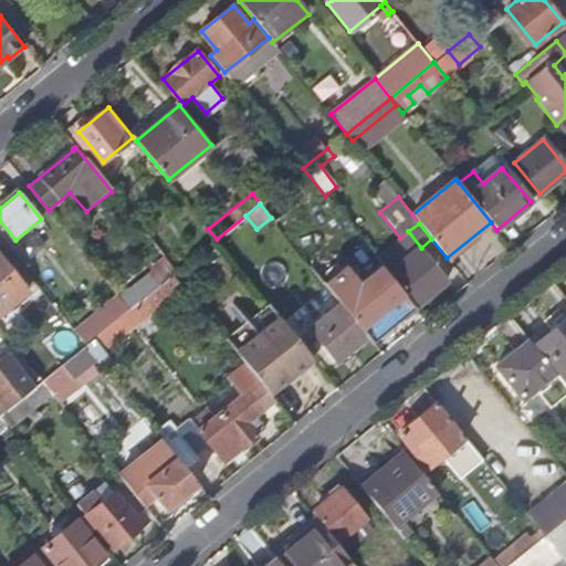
[(377,260),(381,265),(410,301),(415,306),(448,280),(421,248),(397,266),(386,253),(377,260)]
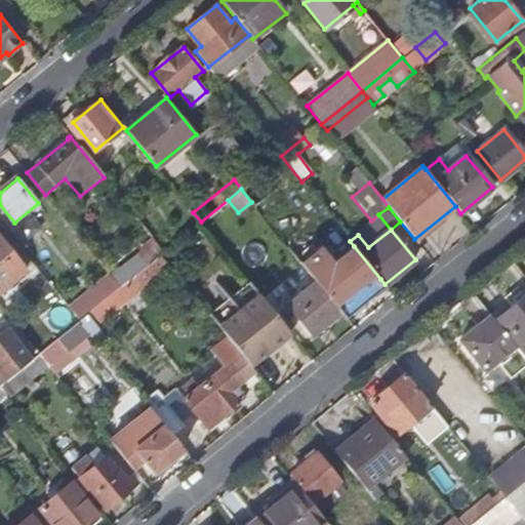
[(0,291),(26,271),(0,239),(0,291)]
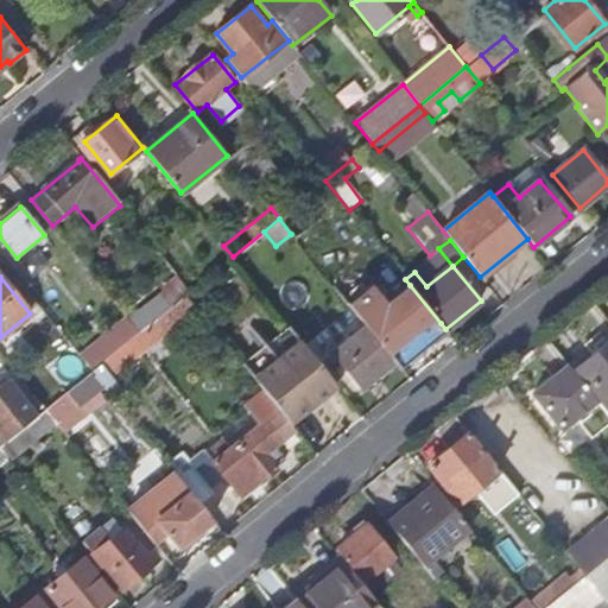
[(348,304),(367,328),(394,361),(441,323),(410,285),(387,304),(371,284),(348,304)]
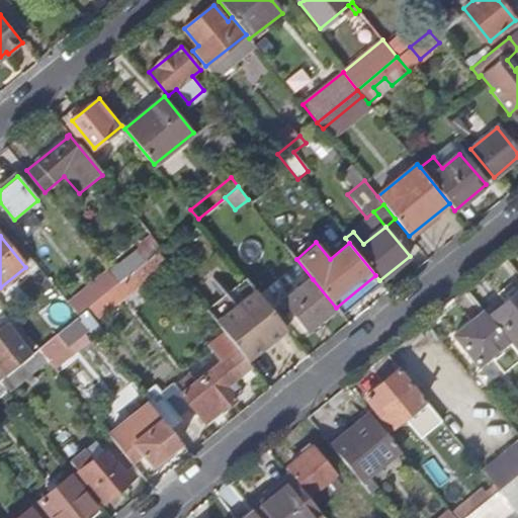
[(109,273),(110,274),(118,283),(145,262),(136,252),(109,273)]
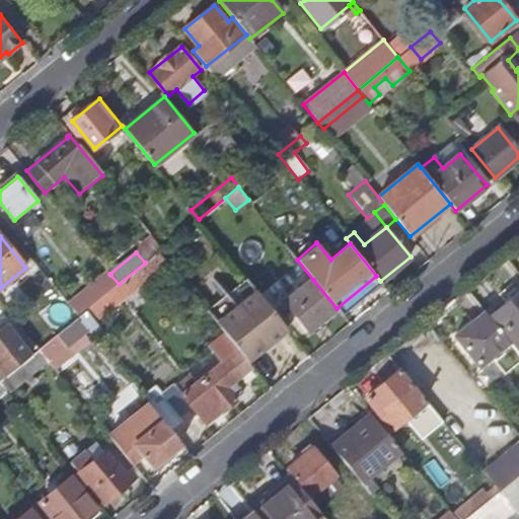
[(71,307),(79,316),(119,284),(110,275),(71,307)]
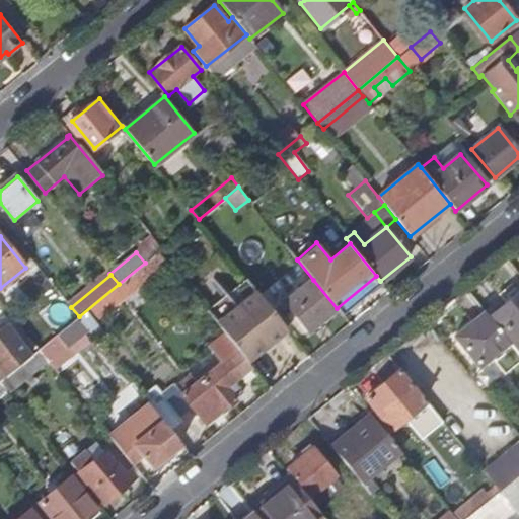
[(246,278),(206,310),(216,322),(255,290),(246,278)]
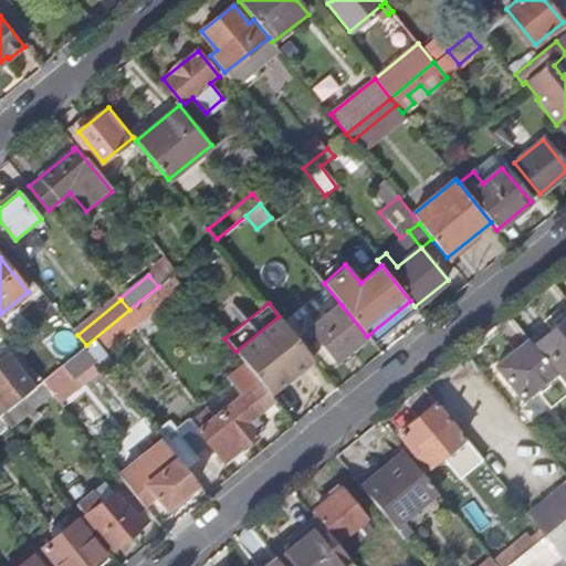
[(367,336),(342,305),(310,331),(335,363),(367,336)]
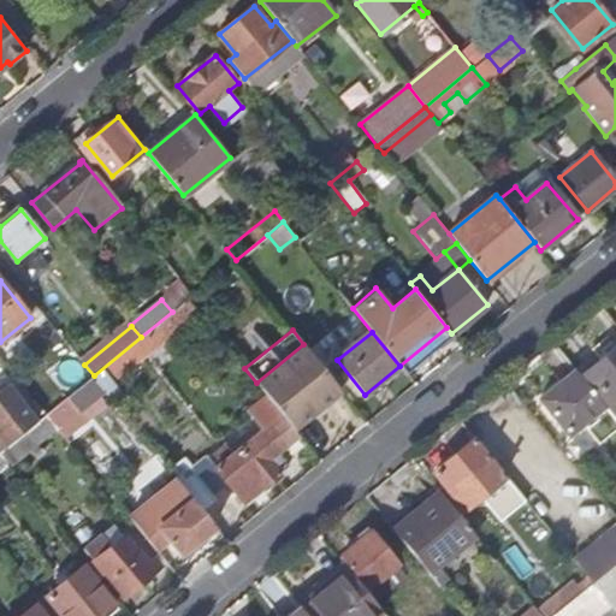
[(303,344),(256,383),(271,401),(294,428),(342,391),(303,344)]
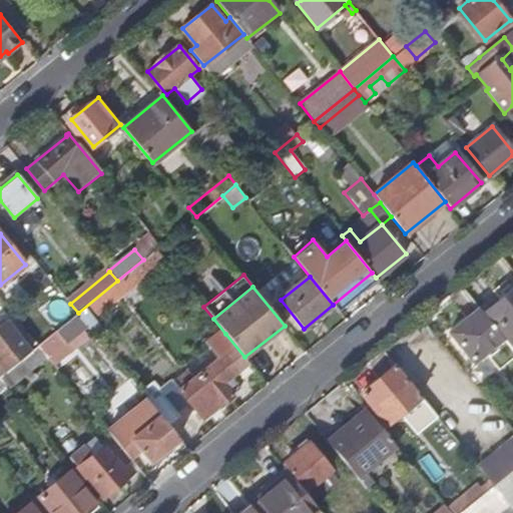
[(512,289),(486,311),(507,337),(504,340),(512,350),(512,289)]
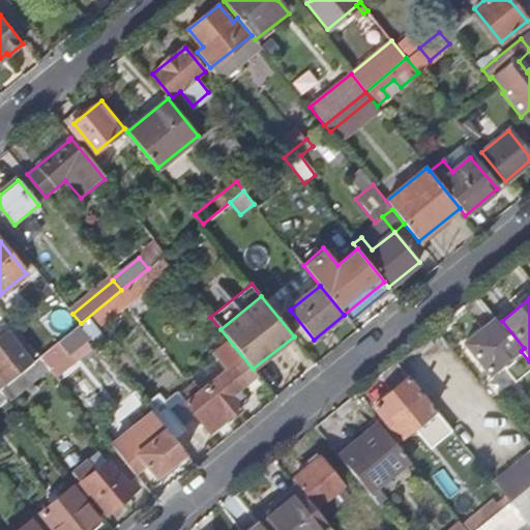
[(529,361),(521,351),(495,319),(465,345),(490,375),(502,363),(517,380),(529,369),(529,361)]
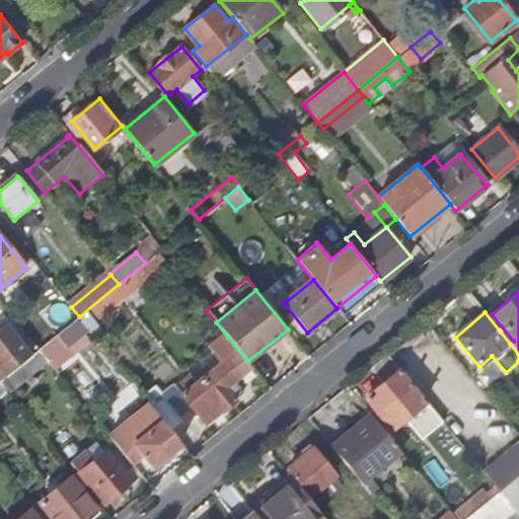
[(79,316),(62,330),(71,342),(88,328),(79,316)]
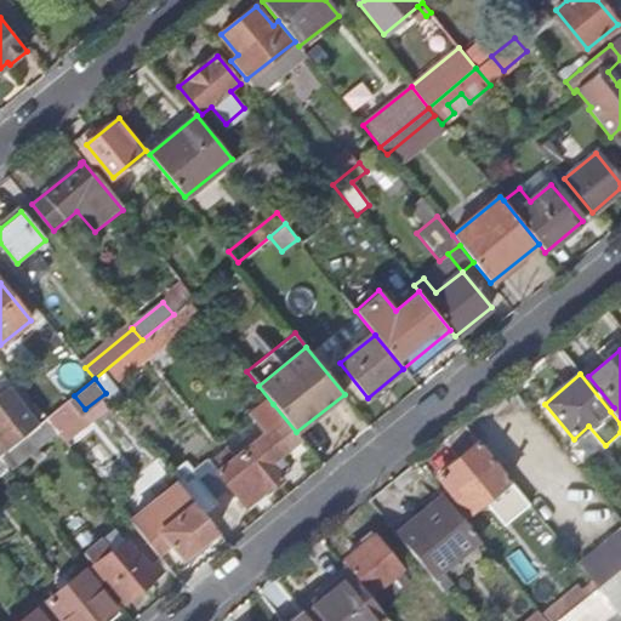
[(0,455),(36,426),(6,389),(0,394),(0,455)]
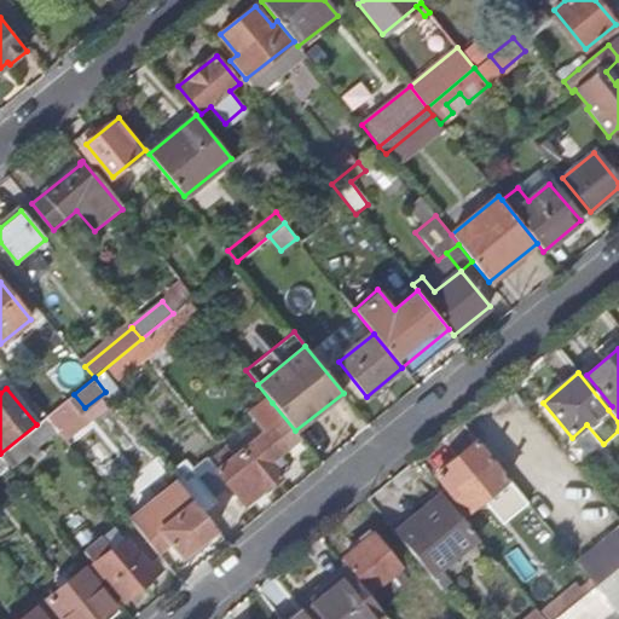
[(295,431),(272,403),(255,416),(266,429),(217,470),(246,505),(281,476),(270,462),(300,437),(295,431)]
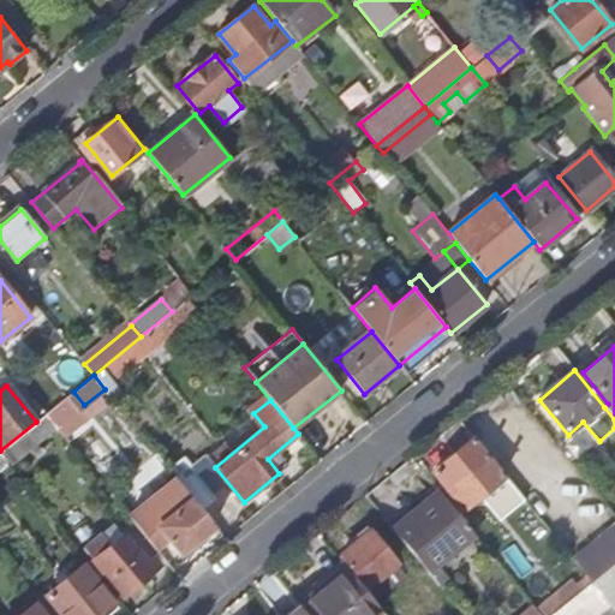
[(46,413),(36,422),(0,451),(0,453),(9,464),(10,465),(57,427),(46,413)]
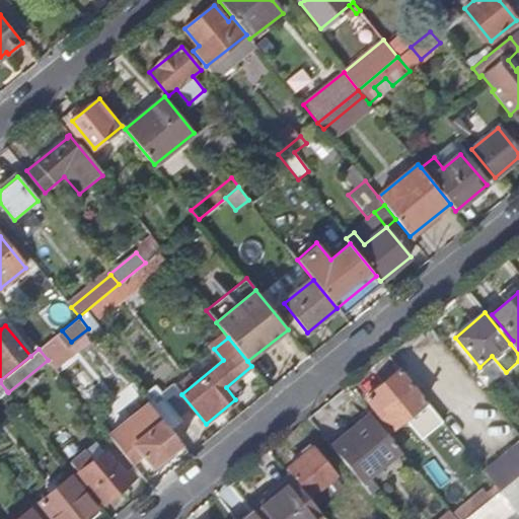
[(426,401),(400,370),(367,397),(392,429),(426,401)]
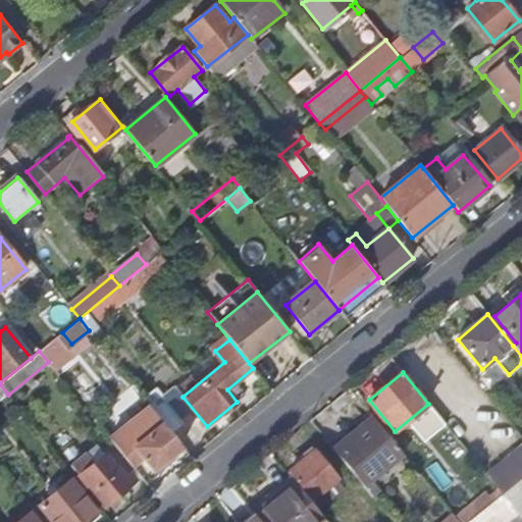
[(109,437),(142,477),(181,445),(150,406),(109,437)]
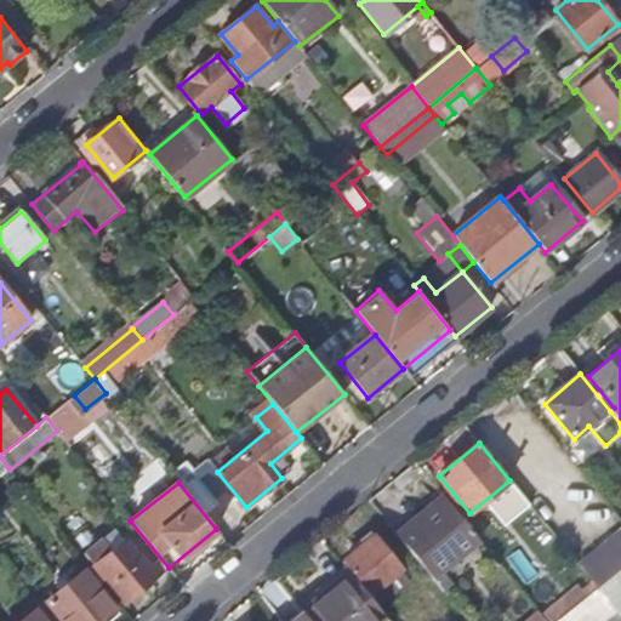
[(397,534),(432,576),(479,539),(444,496),(397,534)]
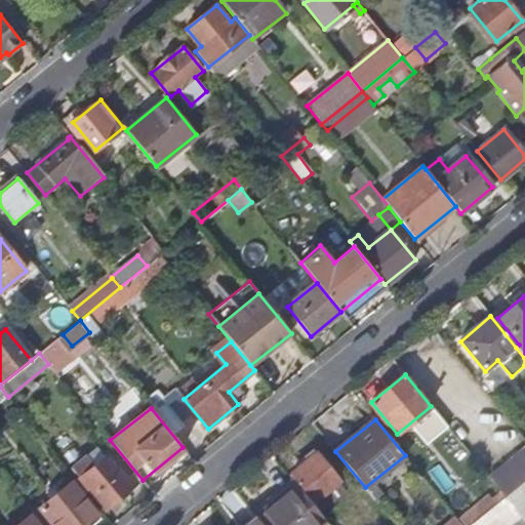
[(524,449),(489,479),(500,492),(505,496),(524,479),(524,449)]
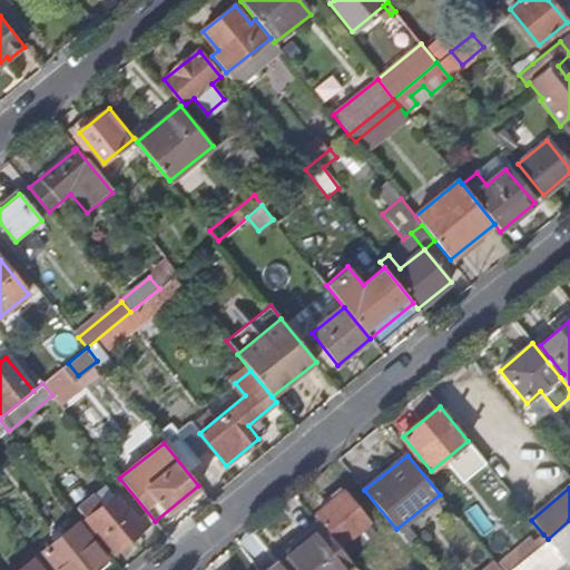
[(313,516),(323,527),(346,556),(374,532),(342,493),(313,516)]
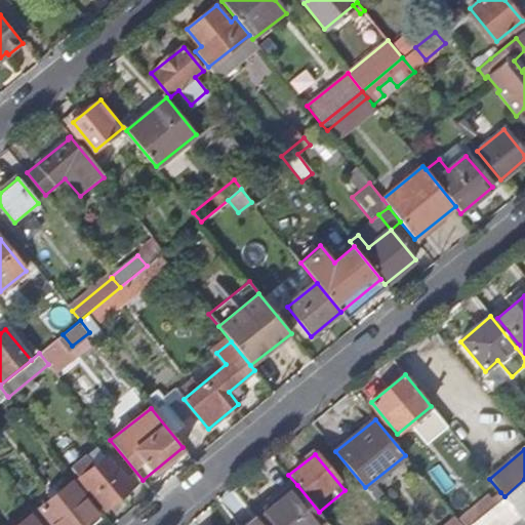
[(132,485),(108,455),(95,466),(88,457),(75,469),(105,508),(132,485)]
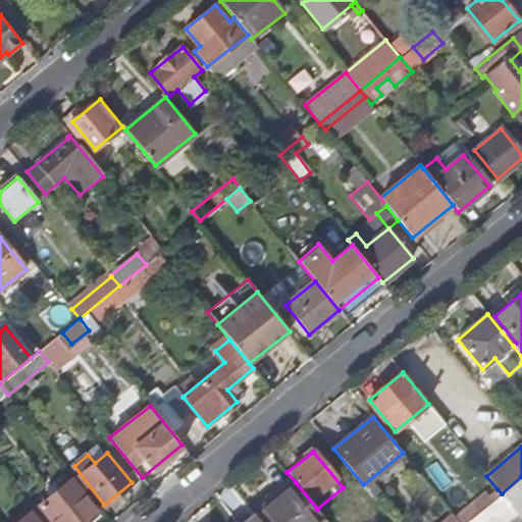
[(521,476),(502,493),(521,519),(521,476)]
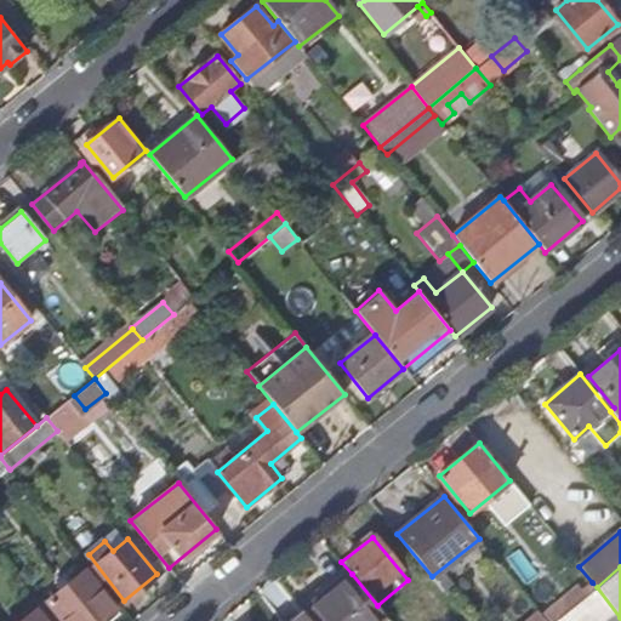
[(97,620),(115,607),(85,569),(47,600),(63,620),(97,620)]
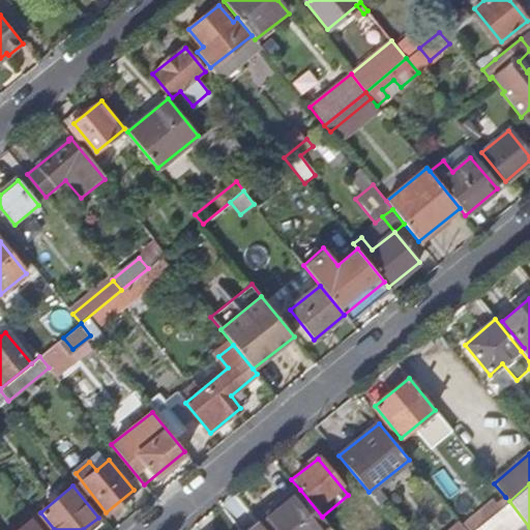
[(265,529),(322,529),(328,526),(322,517),(300,490),(278,508),(276,506),(258,521),(265,529)]
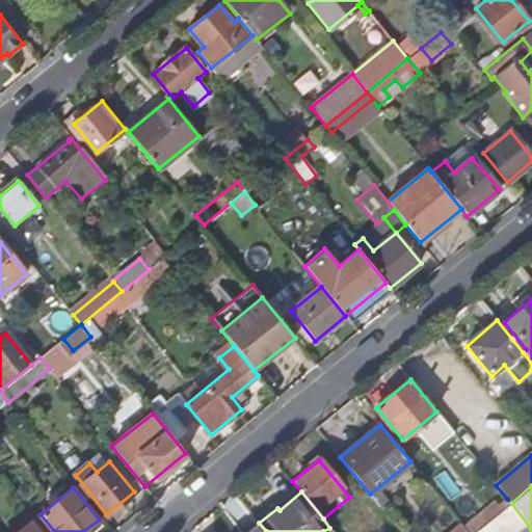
[(463,527),(467,531),(475,531),(511,503),(507,499),(498,506),(495,503),(463,527)]
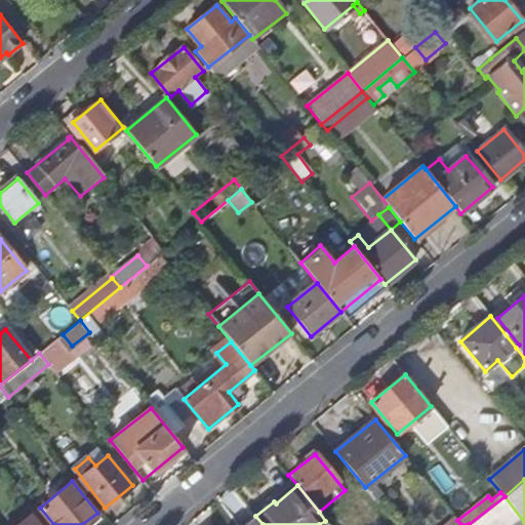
[(263,524),(255,516),(243,524),(263,524)]
